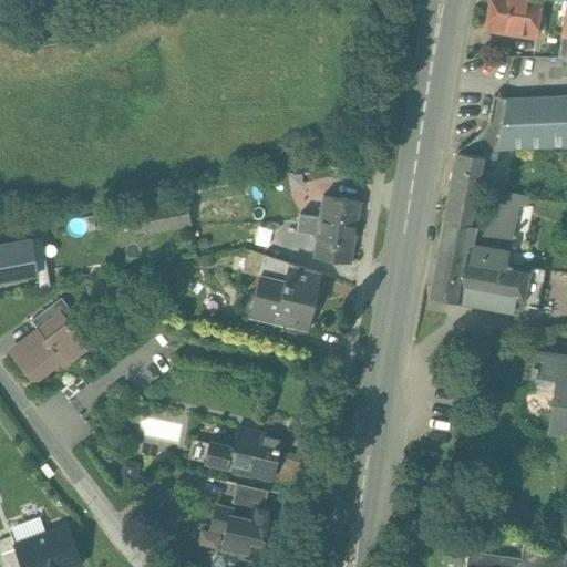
[(540,0),(491,0),(486,30),(535,37),(540,0)]
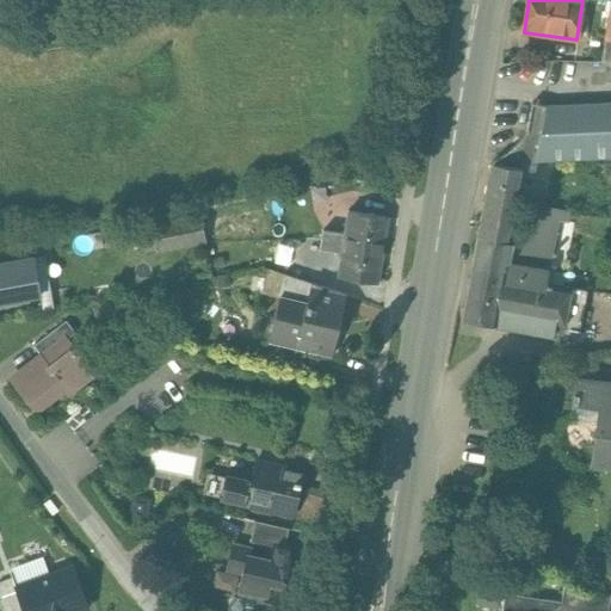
[(610,103),(548,106),(534,104),(528,130),(516,144),(505,154),(493,162),(493,164),(520,170),(526,171),(534,172),(536,161),(610,156),(610,103)]
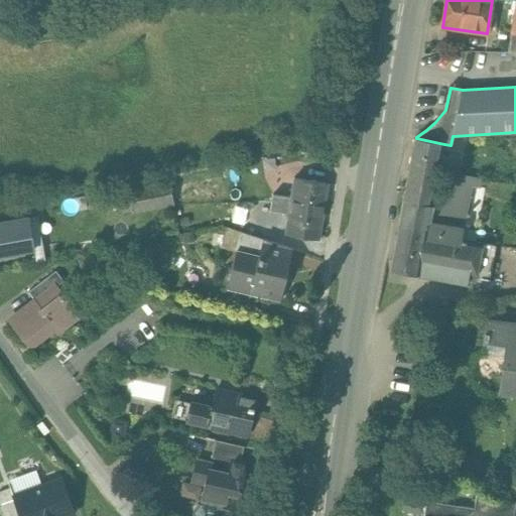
[(439,143),(416,138),(407,183),(430,188),(437,155),(441,156),(444,144),(439,143)]
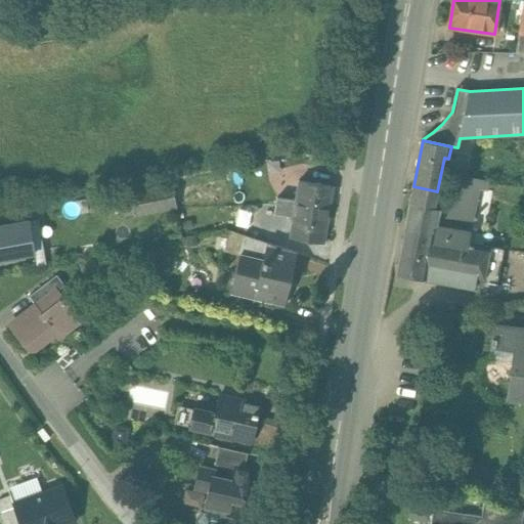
[(333,186),(300,180),(296,199),(277,195),(275,206),(329,214),(333,186)]
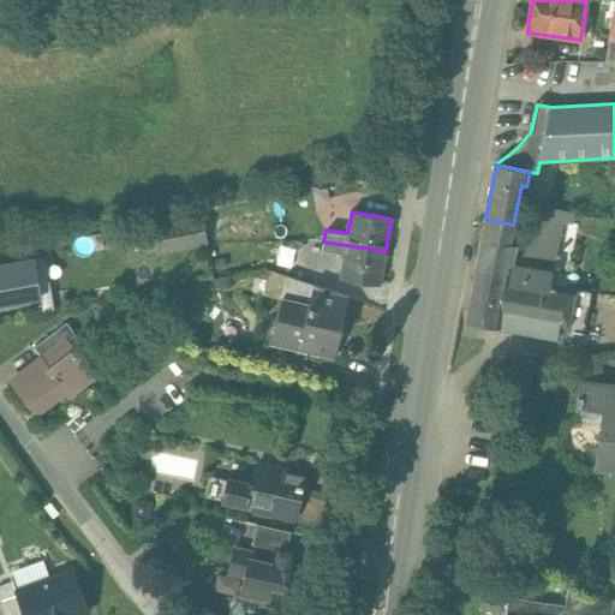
[(202,216),(150,226),(156,252),(208,243),(202,216)]
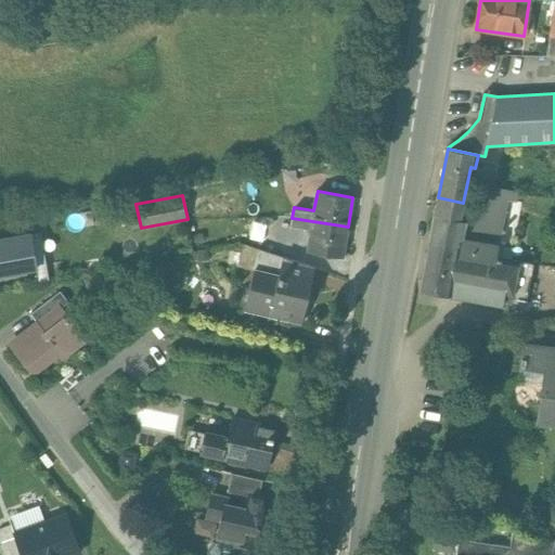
[(463,203),(438,197),(429,243),(455,248),(456,239),(455,239),(463,203)]
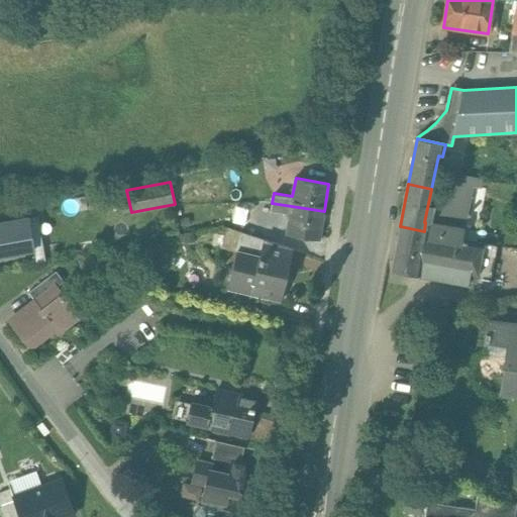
[(324,211),(272,203),(270,214),(283,216),(283,212),(288,212),(285,231),(319,237),(324,211)]
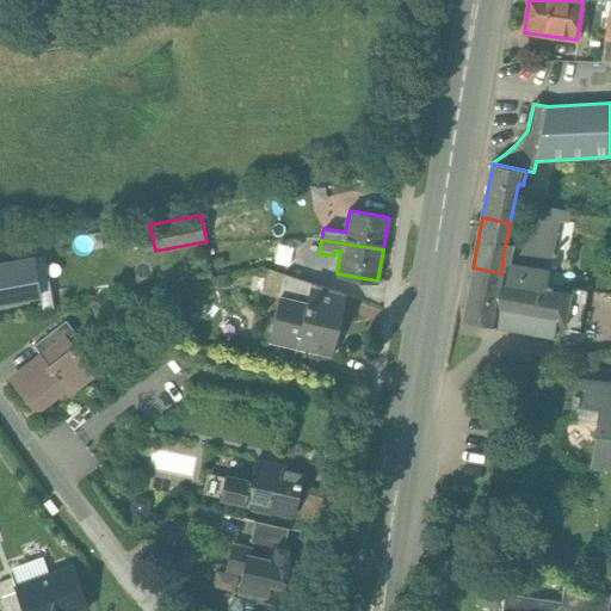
[(0,259),(0,302),(43,295),(35,253),(0,259)]
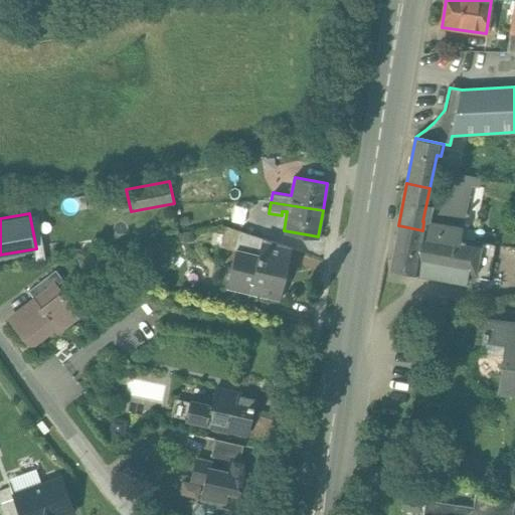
[(422,230),(398,225),(390,269),(467,284),(467,282),(475,284),(476,278),(488,280),(494,246),(461,239),(463,229),(428,222),(426,231),(422,230)]
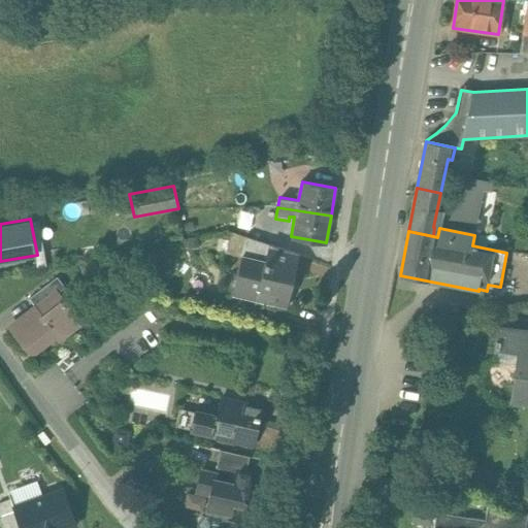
[(291,264),(241,254),(237,272),(242,273),(239,290),(276,297),(276,295),(289,298),(292,278),(289,278),(291,264)]
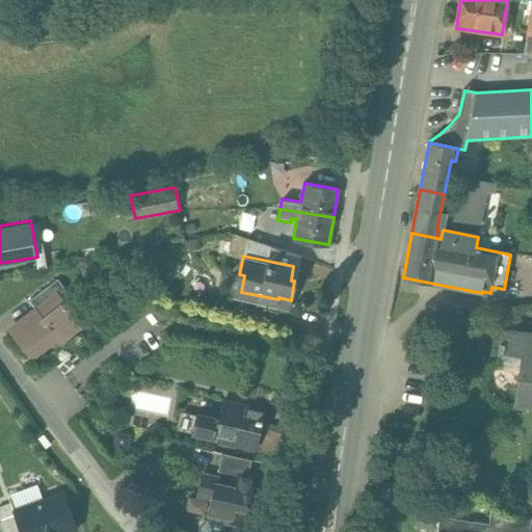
[(58,278),(29,300),(36,311),(57,294),(58,295),(65,289),(58,278)]
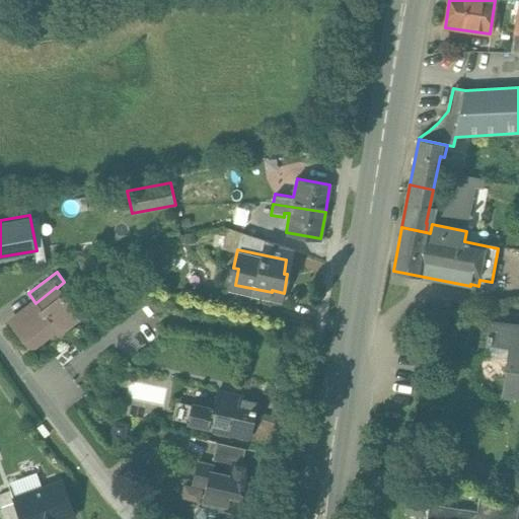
[(35,303),(11,321),(30,348),(55,328),(57,332),(78,316),(57,288),(56,287),(35,303)]
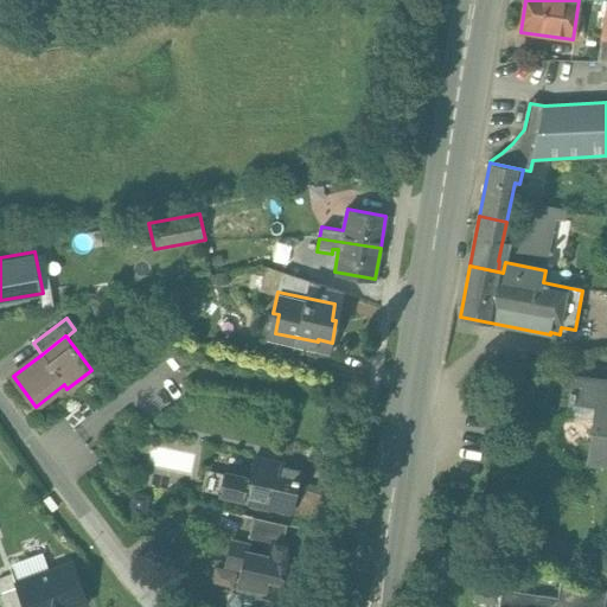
[(606,381),(573,376),(569,402),(574,402),(574,401),(601,406),(600,415),(595,414),(588,464),(590,464),(592,458),(606,460),(606,381)]
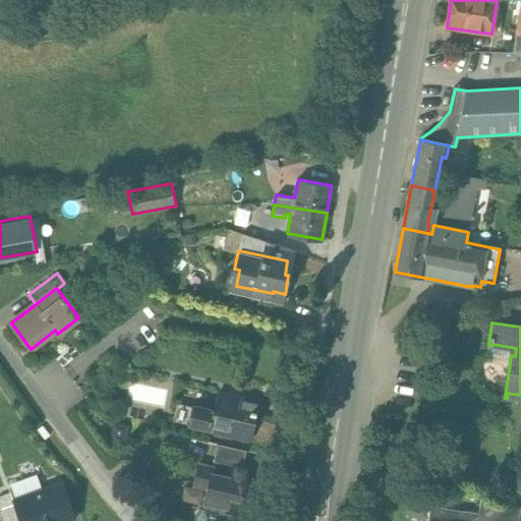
[(73,344),(55,358),(62,368),(80,353),(73,344)]
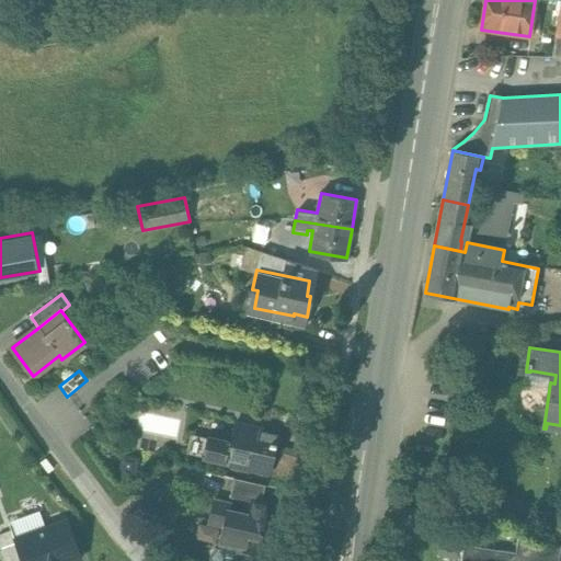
[(279,433),(235,423),(230,442),(207,436),(203,457),(226,462),(271,473),(279,433)]
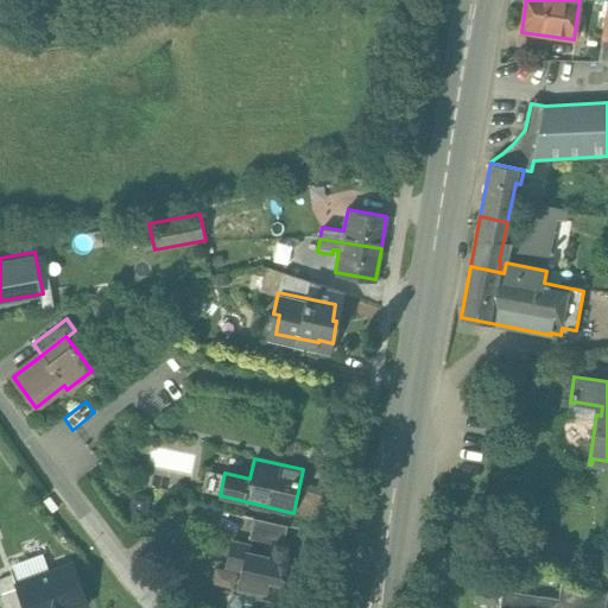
[(286,525),(253,518),(248,538),(271,543),(283,545),(283,543),(286,525)]
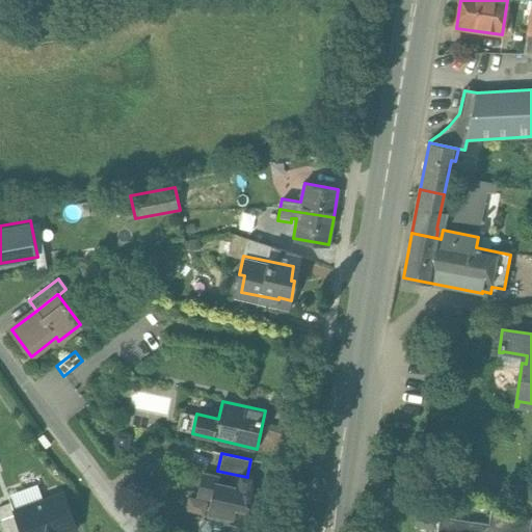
[(235,486),(217,483),(218,476),(203,473),(197,495),(210,498),(207,511),(229,515),(228,523),(243,526),(247,507),(244,506),(246,497),(249,497),(254,477),(247,475),(247,477),(237,475),(235,486)]
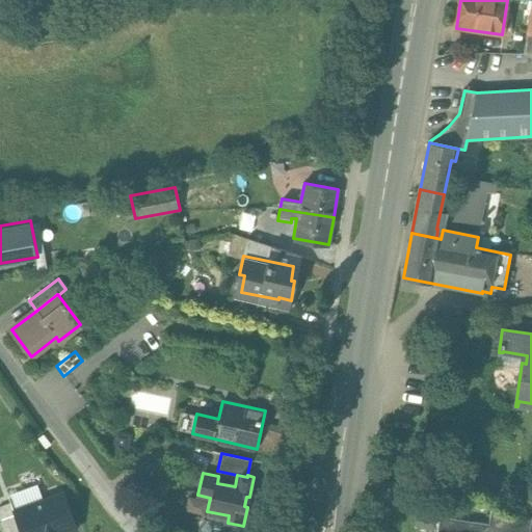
[(63,493),(14,511),(21,531),(70,531),(77,530),(63,493)]
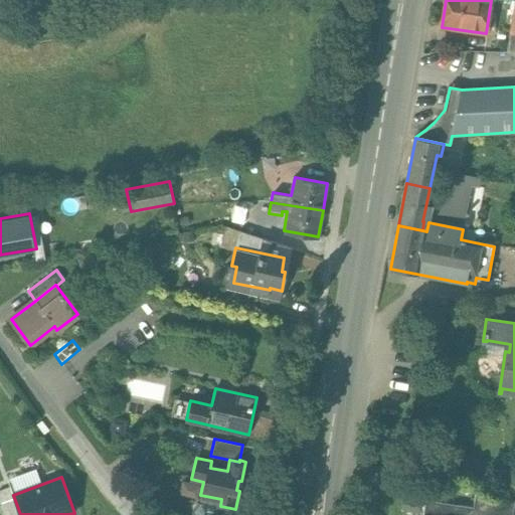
[(473,508),(425,501),(423,514),(514,514),(512,514),(514,500),(476,494),(473,508)]
